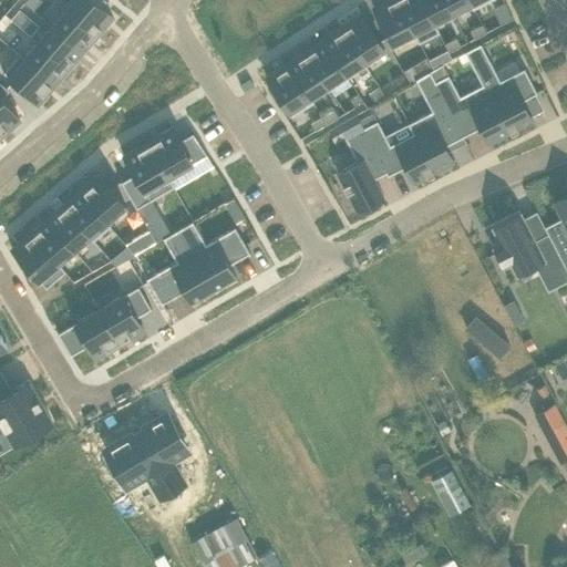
[(92,0),(64,0),(60,6),(96,37),(103,28),(102,26),(110,17),(111,19),(113,18),(92,0)]
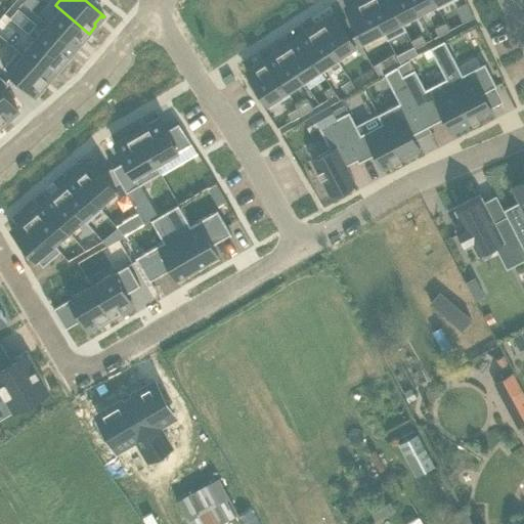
[(344,6),(362,41),(382,31),(383,30),(366,0),(355,0),(356,2),(347,7),(346,5),(344,6)]
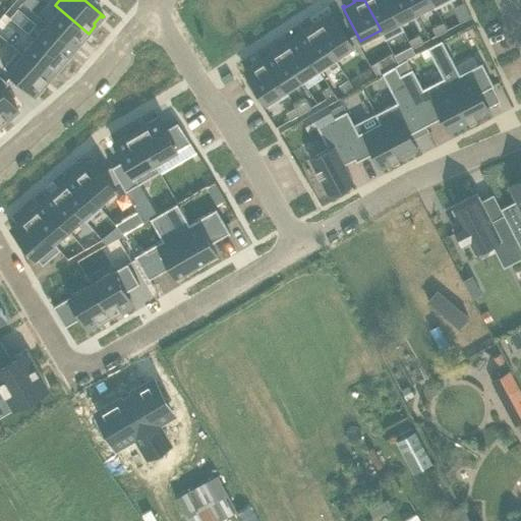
[(364,0),(381,30),(380,31),(384,39),(403,30),(399,20),(398,21),(387,0),(364,0)]
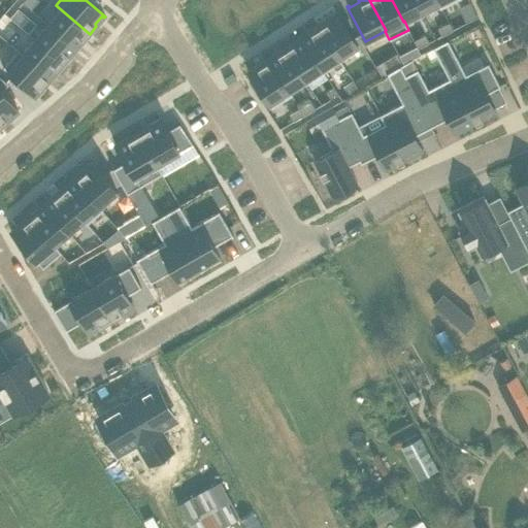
[(392,0),(403,22),(404,21),(421,12),(414,0),(392,0)]
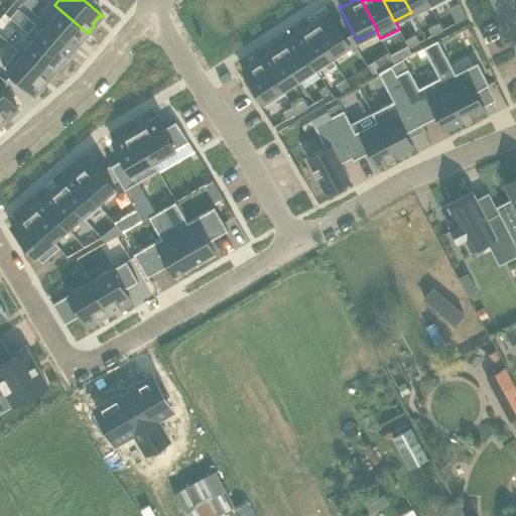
[(404,0),(411,12),(427,3),(428,3),(426,0),(404,0)]
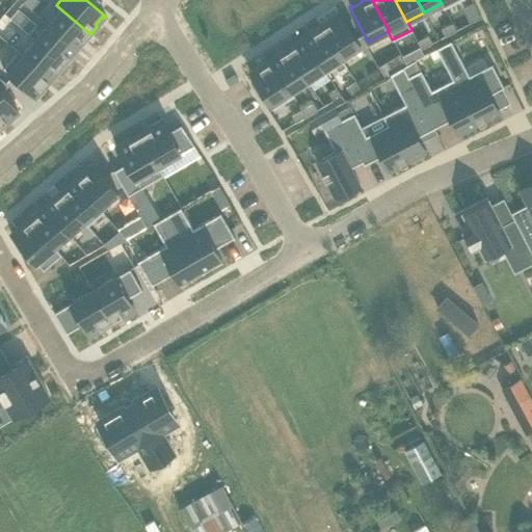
[(56,5),(44,20),(76,48),(81,41),(83,43),(90,34),(56,5)]
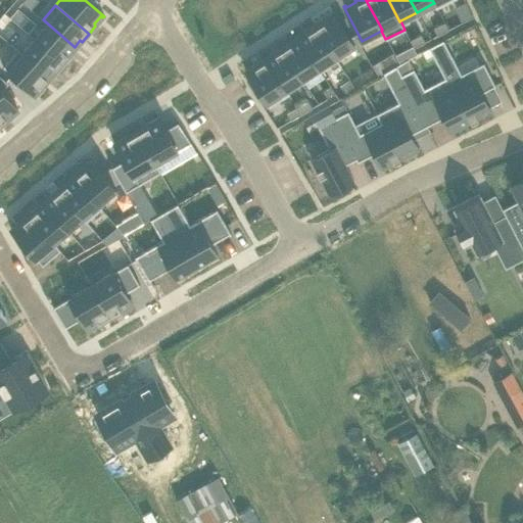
[(322,19),(314,26),(335,57),(353,45),(333,12),(332,13),(331,13),(332,15),(324,21),(322,19)]
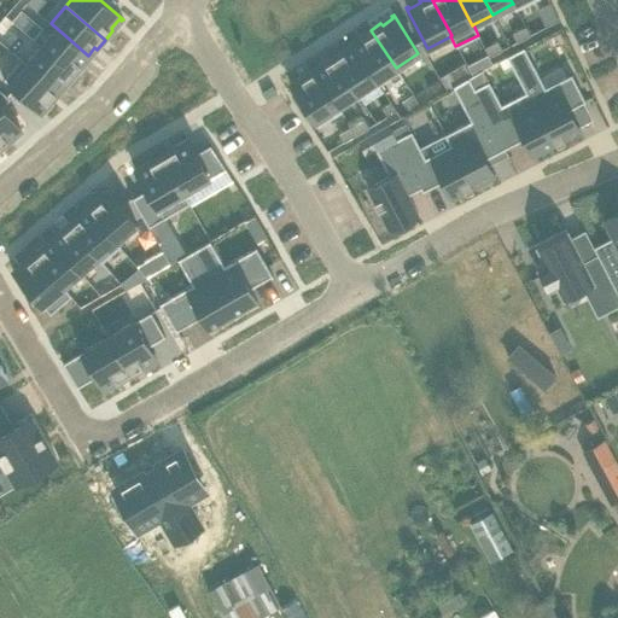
[(51,23),(35,41),(75,75),(82,65),(81,64),(88,56),(51,23)]
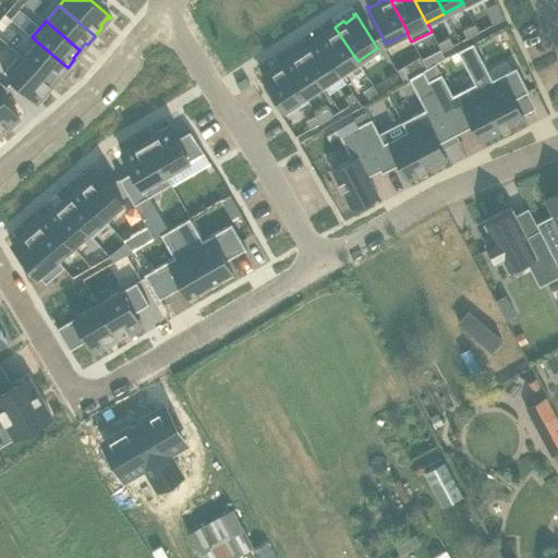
[(473,23),(461,29),(465,37),(477,31),(473,23)]
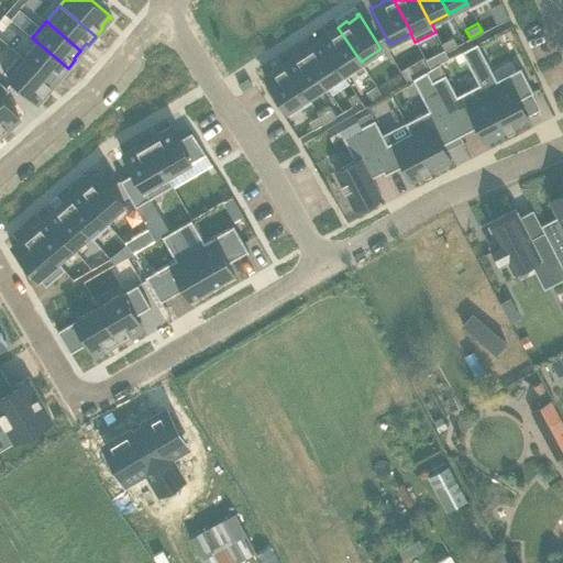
[(329,35),(321,41),(342,74),(352,68),(356,76),(366,69),(361,62),(338,28),(328,33),(329,35)]
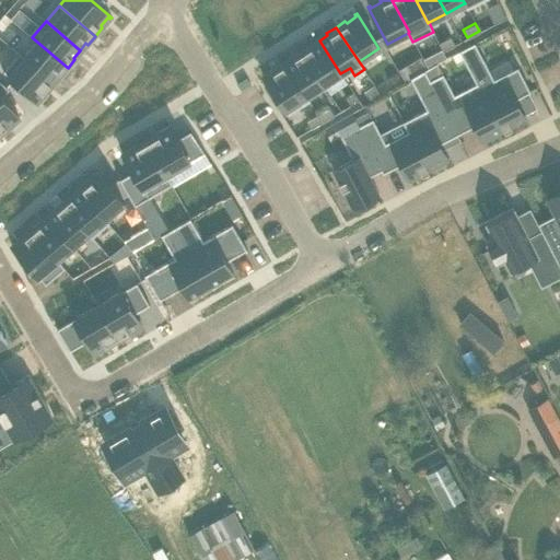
[(450,36),(438,42),(442,50),(454,44),(450,36)]
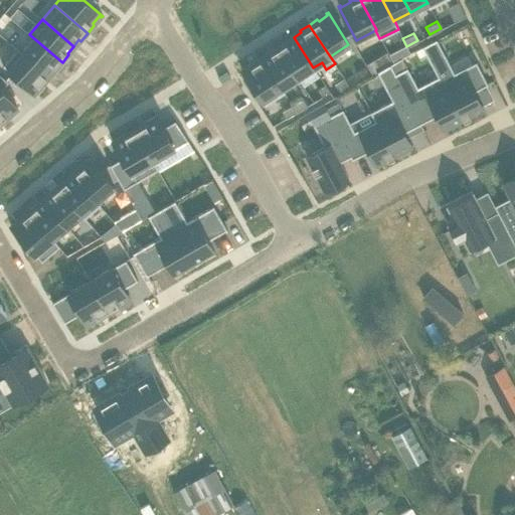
[(29,34),(17,49),(47,75),(53,68),(55,70),(62,62),(29,34)]
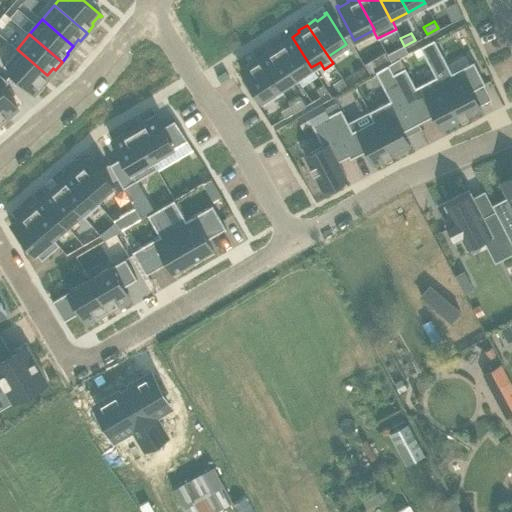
[(283,40),(275,46),(295,78),(311,67),(292,37),(285,42),(283,40)]
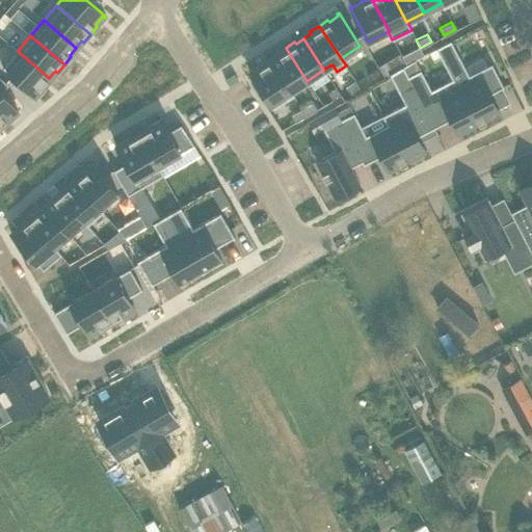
[(436,47),(435,48),(452,79),(453,79),(477,125),(478,124),(479,125),(480,124),(479,123),(484,121),(484,122),(485,121),(485,120),(499,112),(497,109),(488,95),(502,87),(503,87),(491,64),(469,75),(450,41),(436,47)]
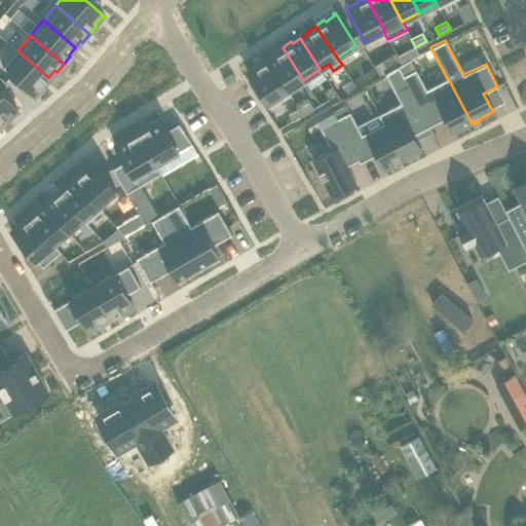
[(14,47),(0,63),(0,65),(2,68),(35,97),(44,86),(42,84),(48,77),(17,50),(14,47)]
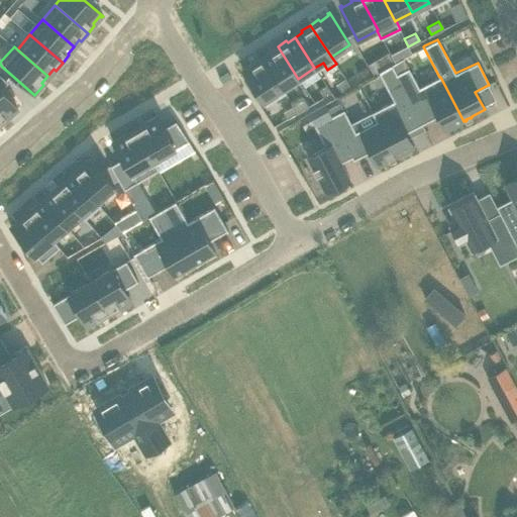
[(270,54),(263,59),(282,89),(283,89),(298,79),(278,46),(269,52),(270,54)]
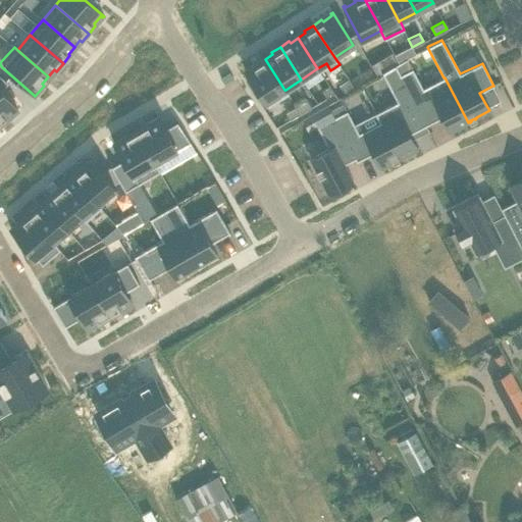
[(256,63),(245,70),(268,106),(289,94),(285,90),(284,90),(265,59),(257,64),(256,63)]
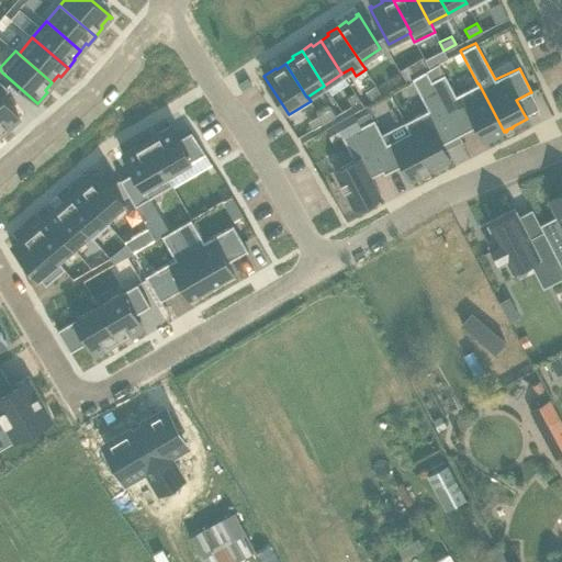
[(412,77),(405,65),(397,69),(405,81),(412,77)]
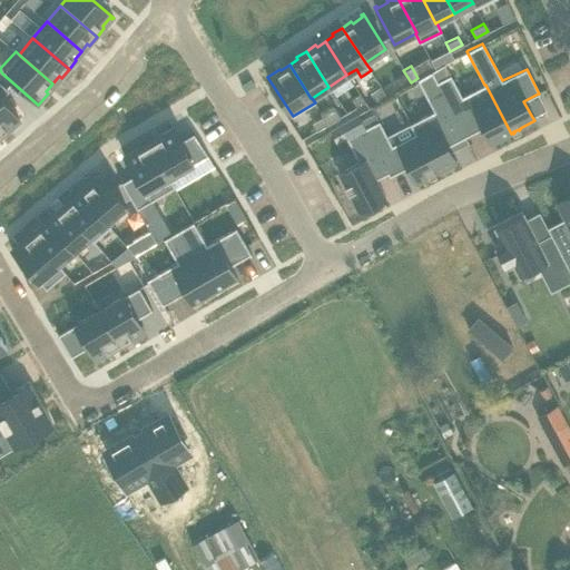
[(433,111),(409,124),(414,134),(415,133),(435,173),(452,164),(455,163),(446,146),(464,137),(436,82),(438,81),(432,71),(431,71),(418,79),(433,111)]
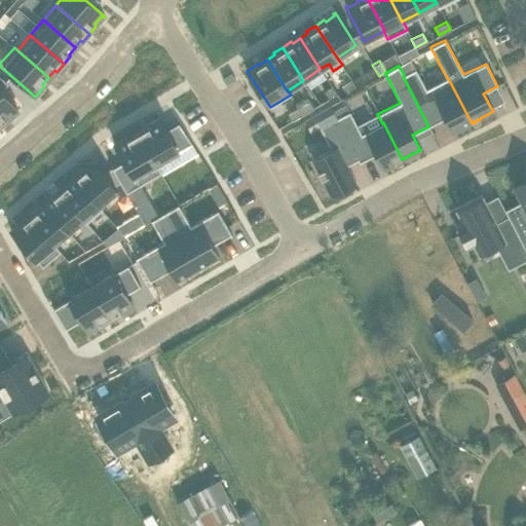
[(374,69),(364,75),(369,83),(378,77),(374,69)]
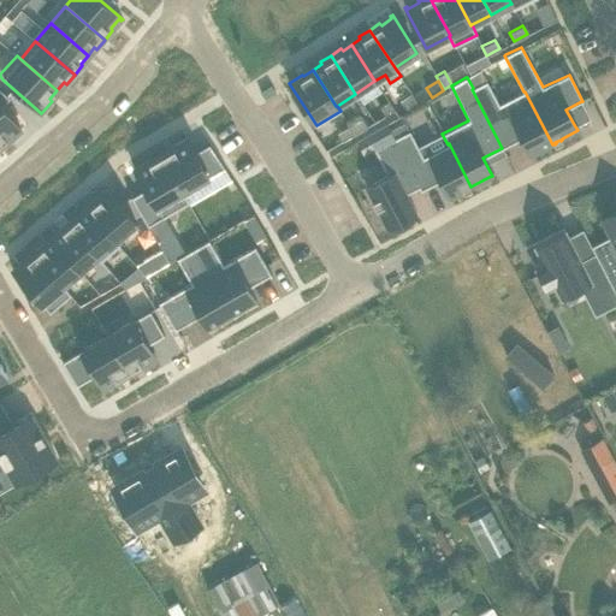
[(486,81),(473,88),(472,89),(502,148),(522,137),(531,155),(552,144),(525,92),(523,92),(498,104),(486,81)]
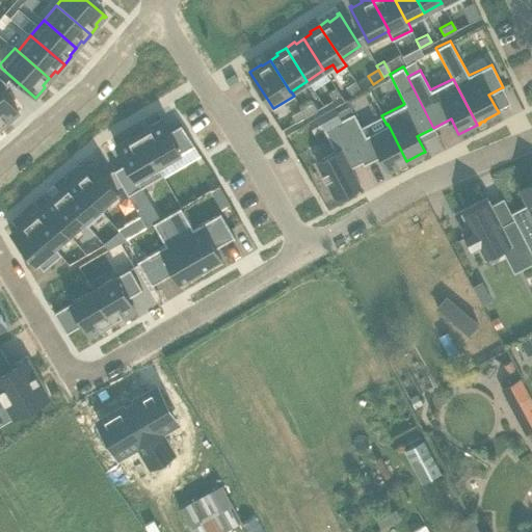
[(354,82),(346,87),(352,96),(361,90),(354,82)]
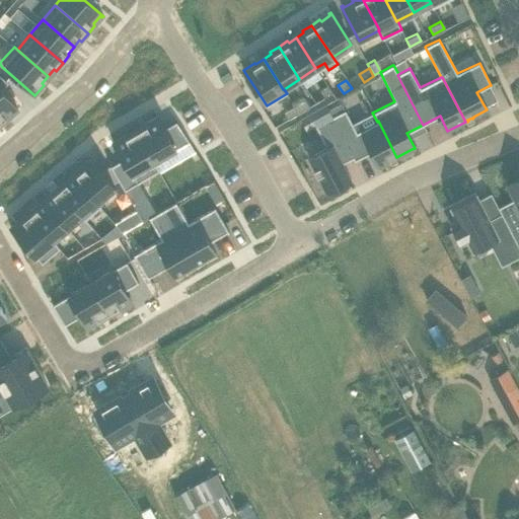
[(324,97),(331,93),(326,85),(319,90),(324,97)]
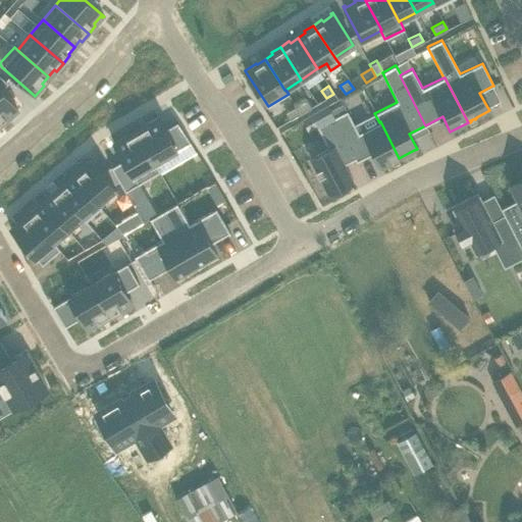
[(0,91),(0,126),(0,127),(8,120),(7,118),(15,111),(16,113),(17,112),(0,91)]
